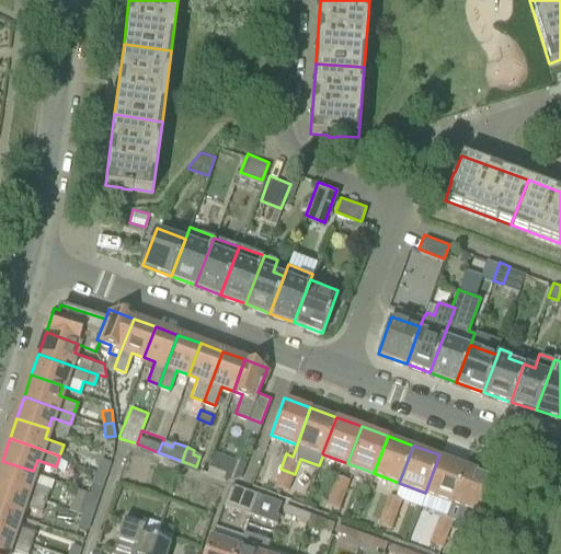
[(241,474),(247,461),(215,450),(207,470),(227,477),(241,474)]
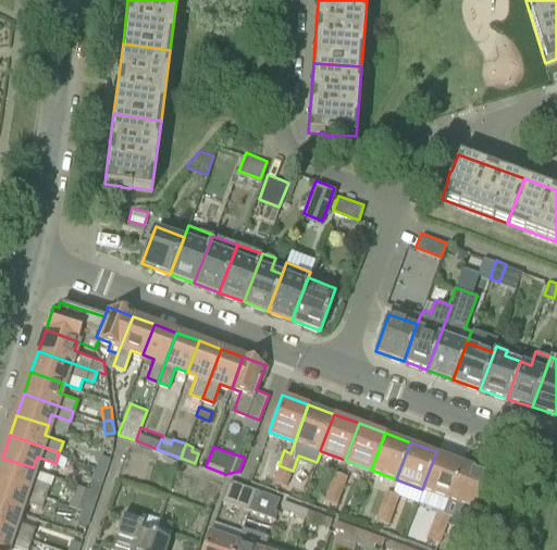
[(422,489),(418,501),(437,508),(443,510),(447,499),(461,461),(436,451),(422,489)]
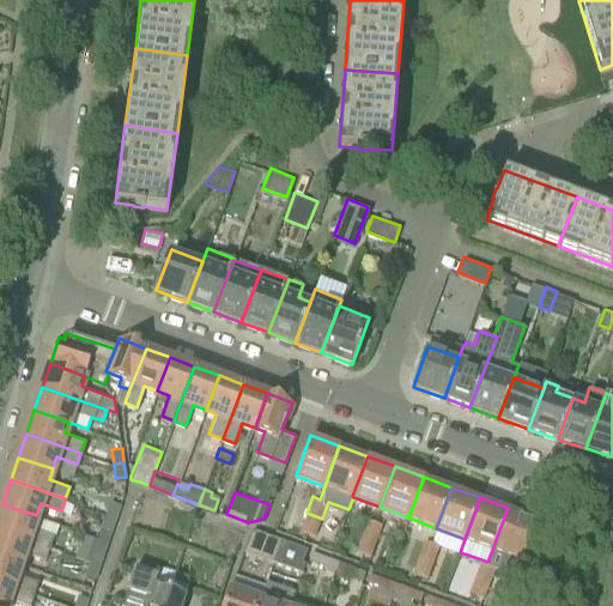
[(105,513),(116,516),(121,502),(110,498),(105,513)]
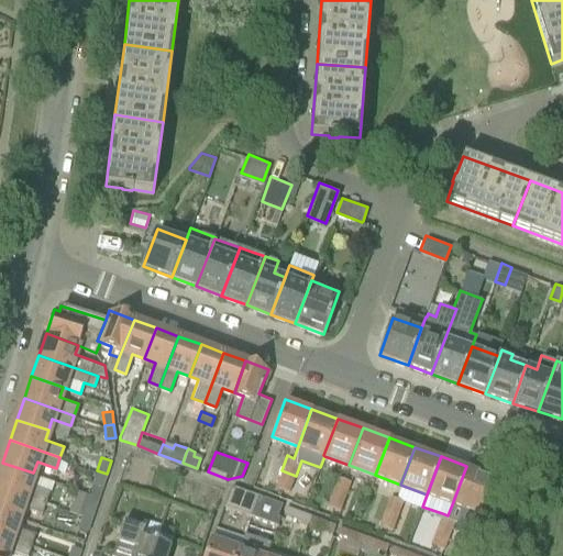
[(53,479),(33,473),(2,463),(0,468),(0,485),(45,501),(53,479)]
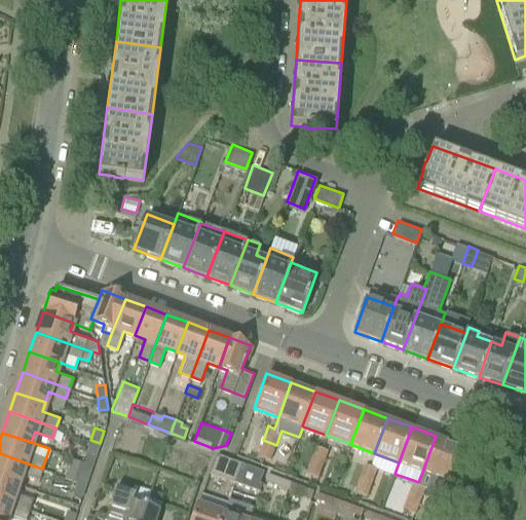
[(422,472),(447,481),(460,445),(436,436),(422,472)]
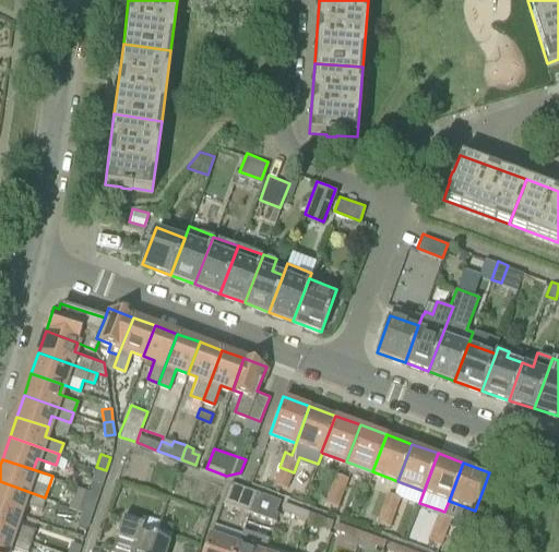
[(96,467),(92,479),(102,482),(106,470),(96,467)]
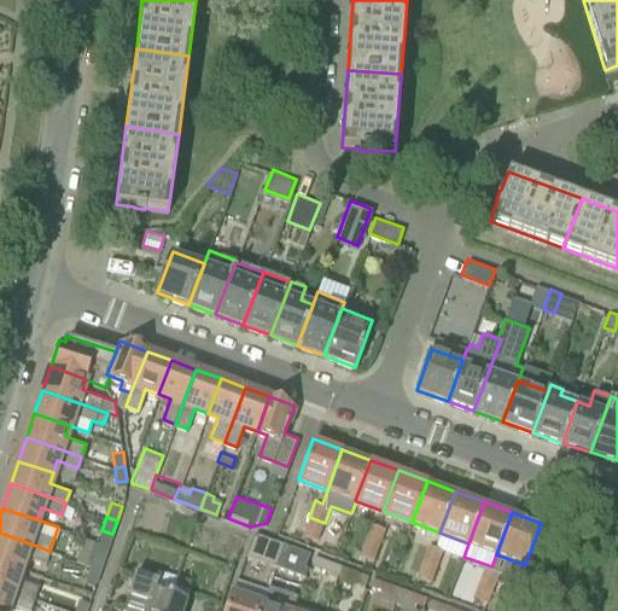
[(325,523),(309,517),(304,533),(309,534),(318,537),(319,537),(325,523)]
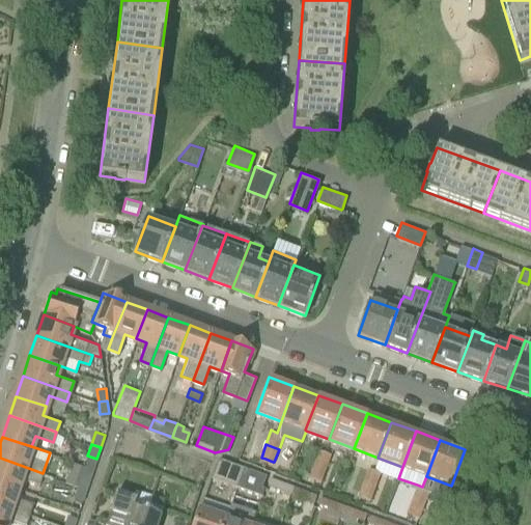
[(319,448),(314,462),(327,467),(332,453),(319,448)]
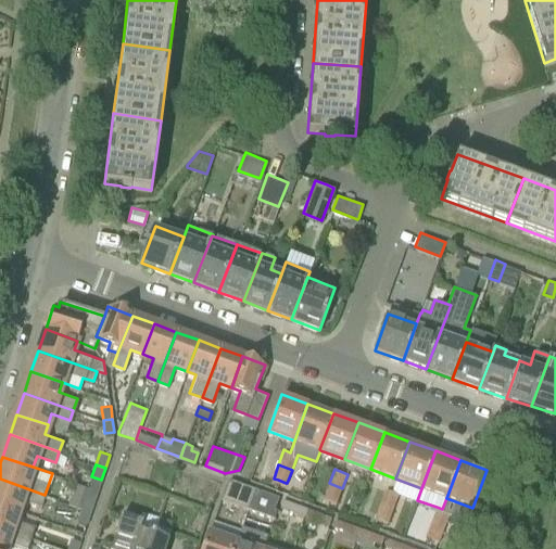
[(229,477),(222,497),(248,507),(255,486),(229,477)]
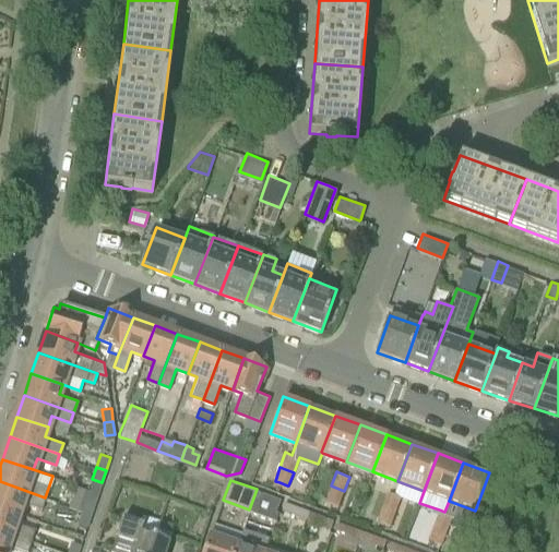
[(42,507),(45,498),(0,481),(0,505),(20,513),(23,501),(42,507)]
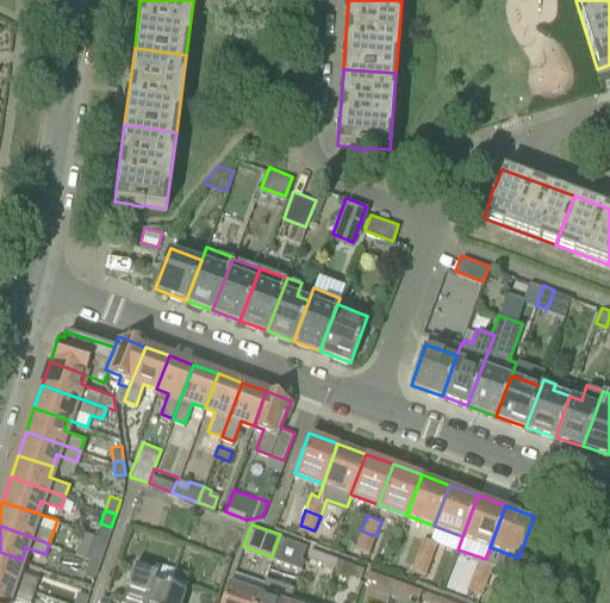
[(369,552),(375,536),(361,530),(355,546),(369,552)]
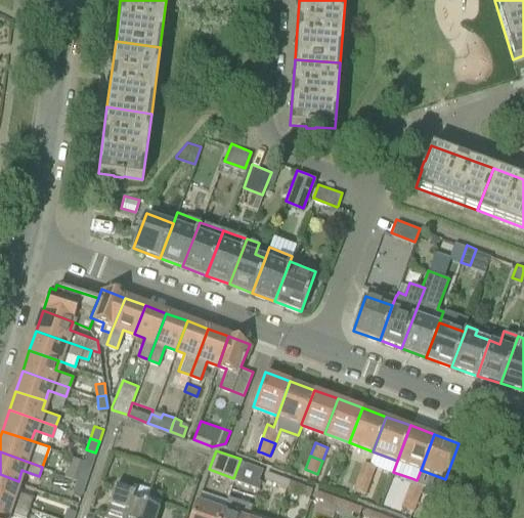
[(92,461),(84,458),(77,478),(85,481),(92,461)]
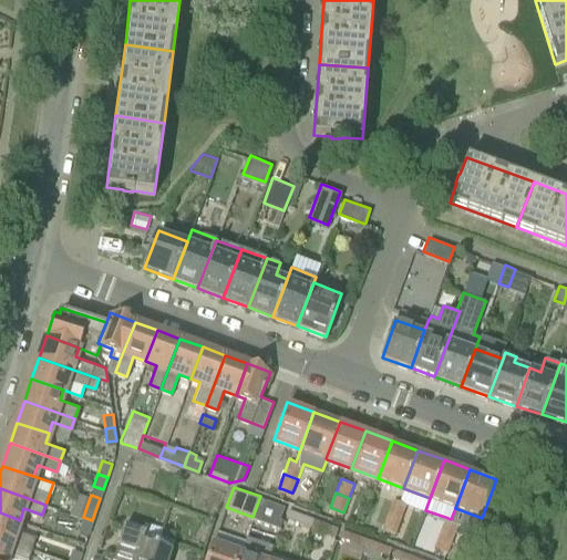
[(253,517),(279,527),(281,518),(280,518),(285,505),(260,496),(253,517)]
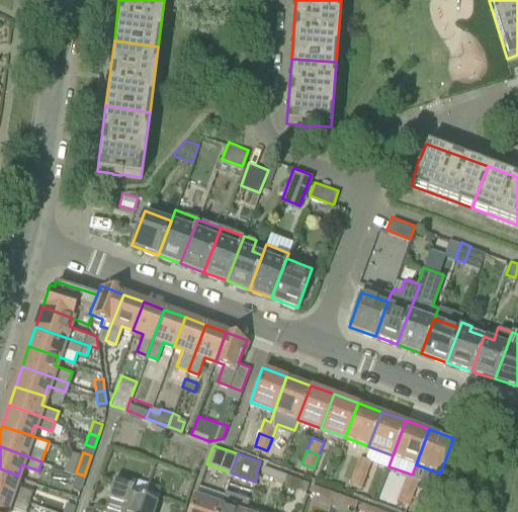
[(367,474),(371,459),(365,457),(359,455),(354,468),(367,474)]
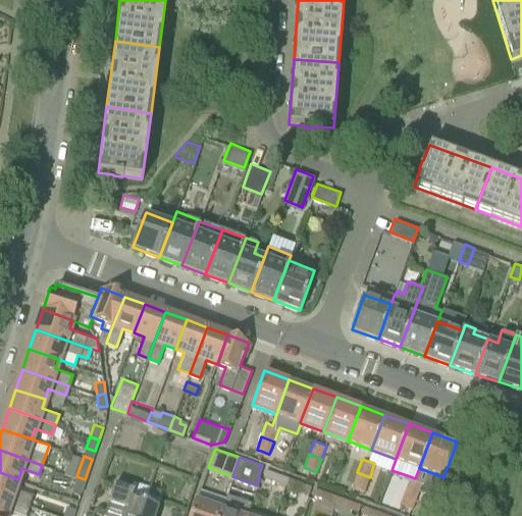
[(264,474),(285,482),(289,475),(266,467),(264,474)]
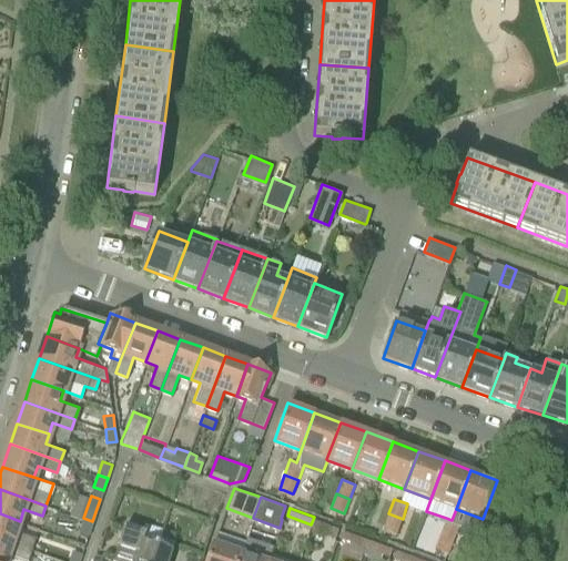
[(17,530),(20,521),(0,513),(0,538),(31,549),(36,537),(17,530)]
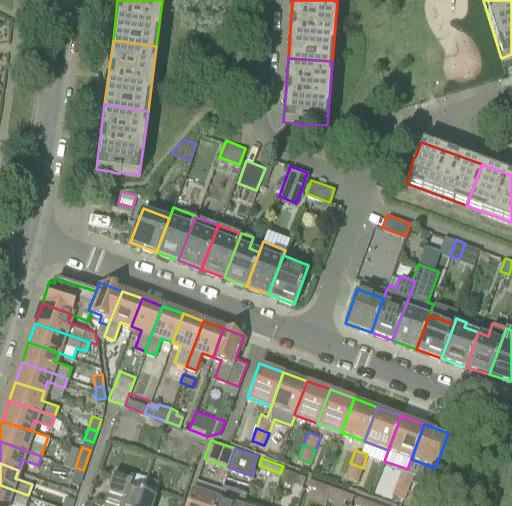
[(358,480),(363,468),(350,463),(345,475),(358,480)]
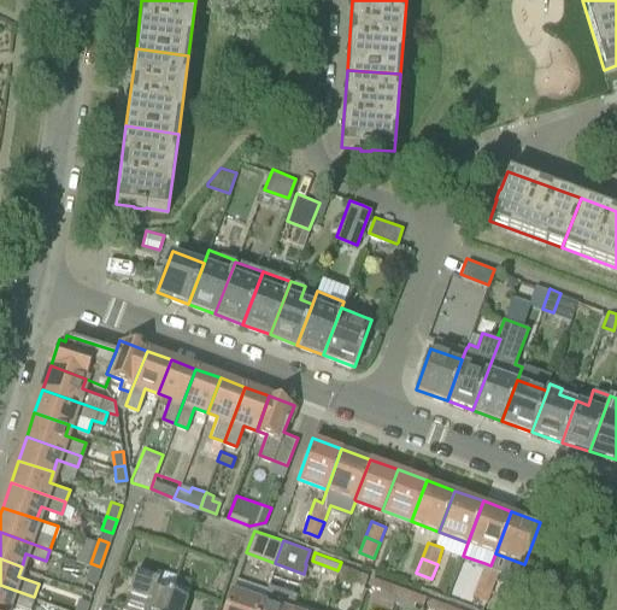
[(369,573),(341,562),(338,570),(366,581),(369,573)]
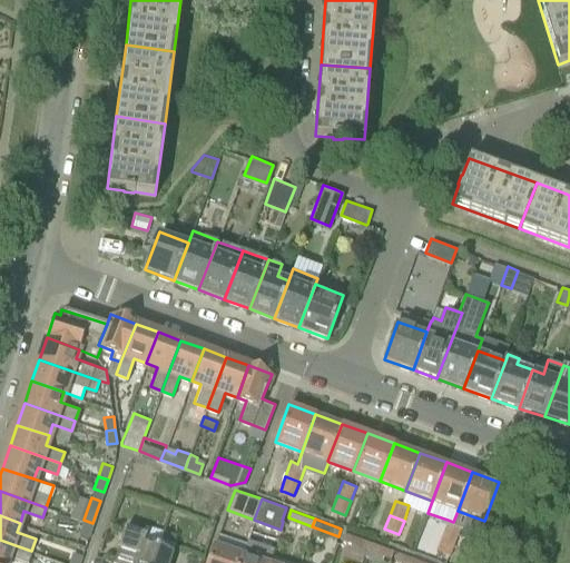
[(92,523),(84,520),(76,542),(86,545),(92,523)]
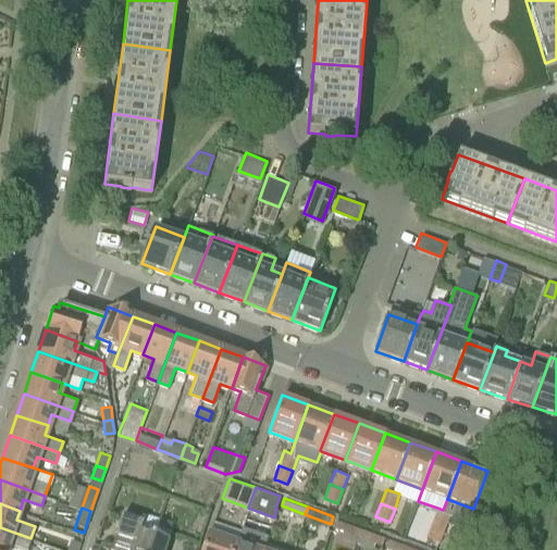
[(445,527),(450,513),(443,510),(437,508),(432,522),(445,527)]
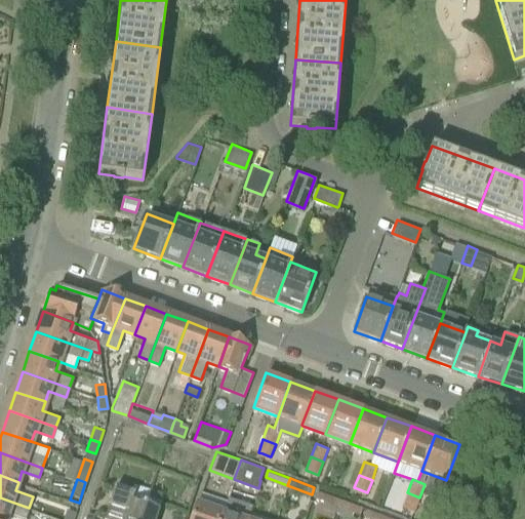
[(115,485),(112,496),(110,503),(127,509),(123,518),(155,518),(159,508),(133,498),(135,491),(115,485)]
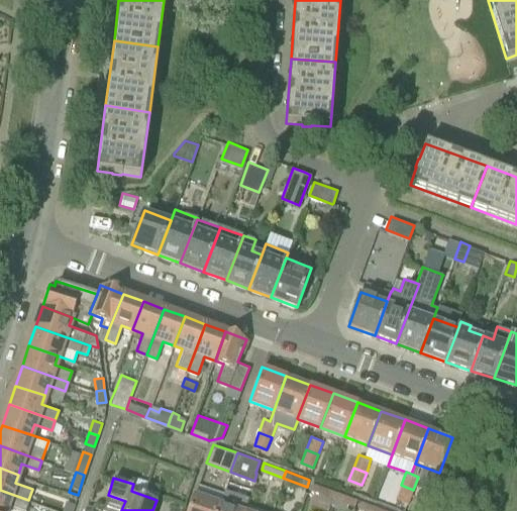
[(310,488),(331,496),(334,489),(313,481),(310,488)]
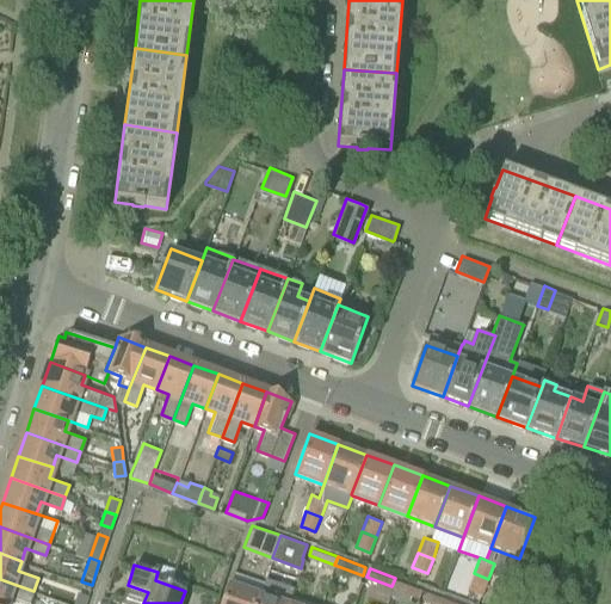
[(488,579),(474,573),(468,587),(482,593),(488,579)]
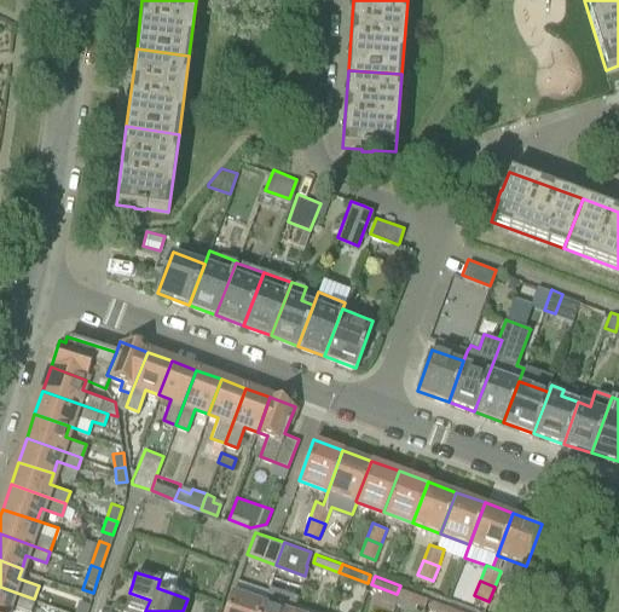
[(262,602),(259,611),(291,611),(298,595),(268,584),(262,602)]
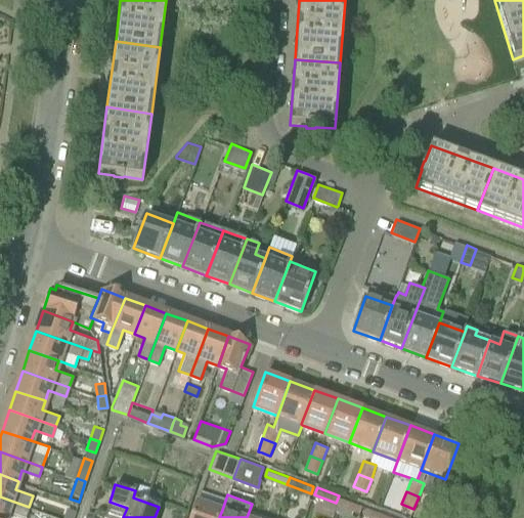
[(362,505),(339,495),(336,503),(338,504),(336,509),(351,515),(353,509),(360,512),(362,505)]
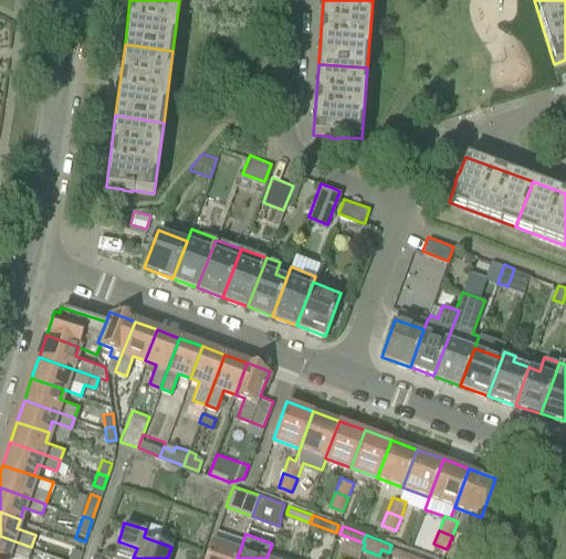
[(28,557),(31,547),(0,536),(0,558),(6,558),(9,550),(28,557)]
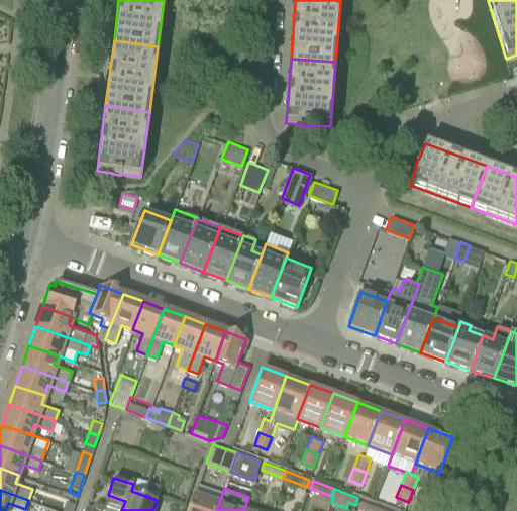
[(195,495),(188,510),(216,510),(219,503),(195,494),(195,495)]
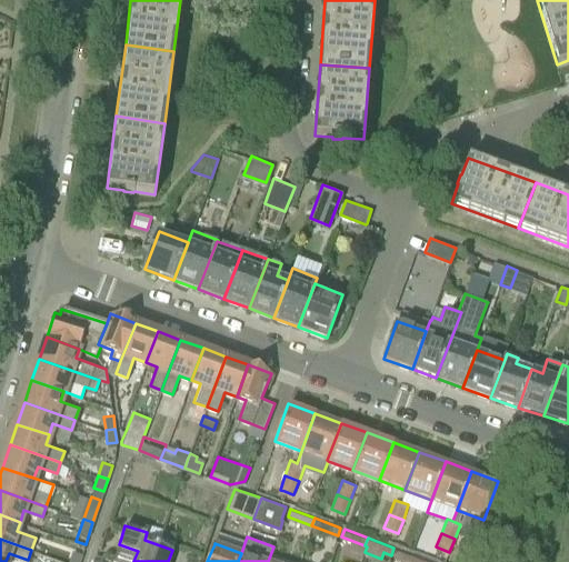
[(408,561),(420,561),(422,559),(398,549),(396,557),(408,561)]
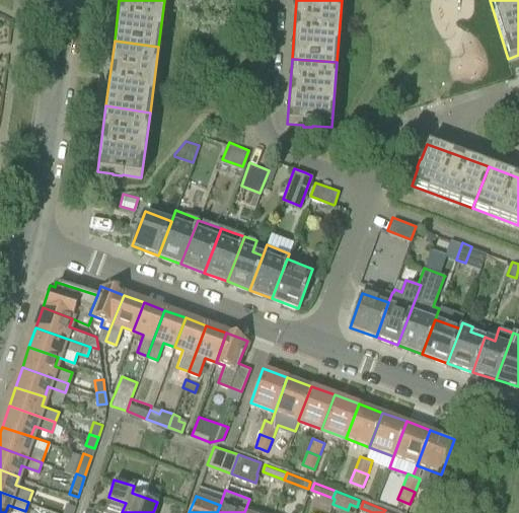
[(62,512),(72,512),(75,504),(66,502),(62,512)]
